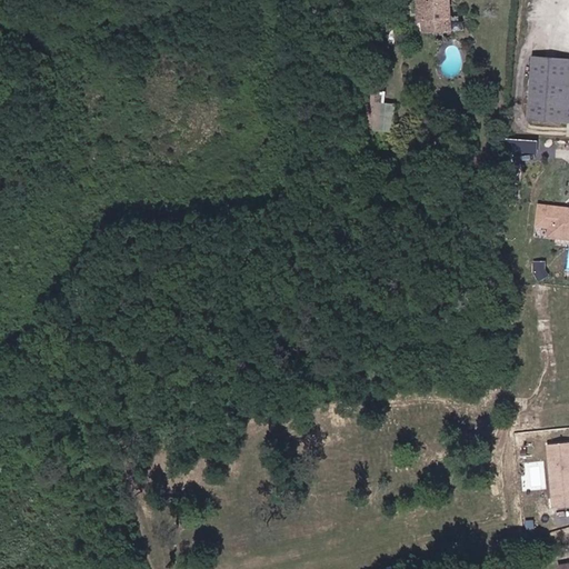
[(452,28),(452,0),(423,0),(425,28),(452,28)]
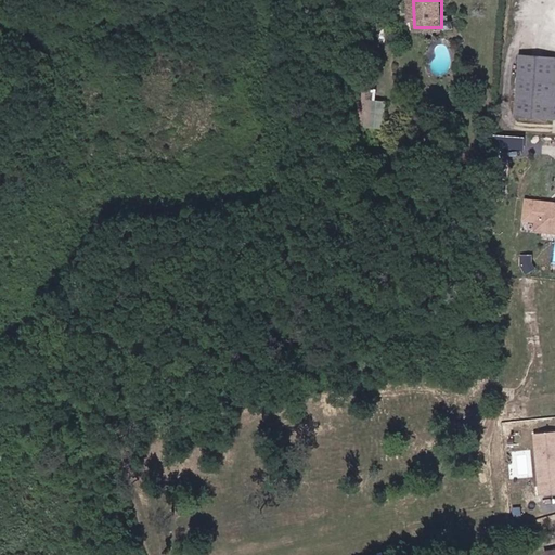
[(529,57),(523,116),(540,117),(545,59),(529,57)]
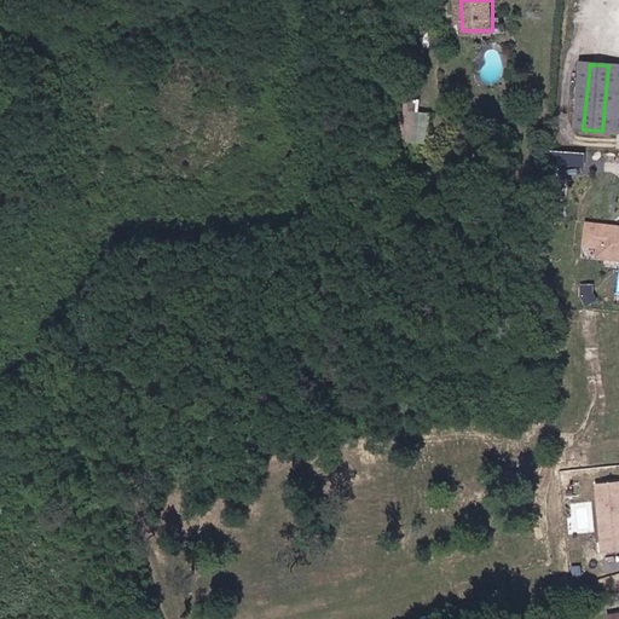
[(618,65),(608,65),(602,131),(618,131),(618,65)]
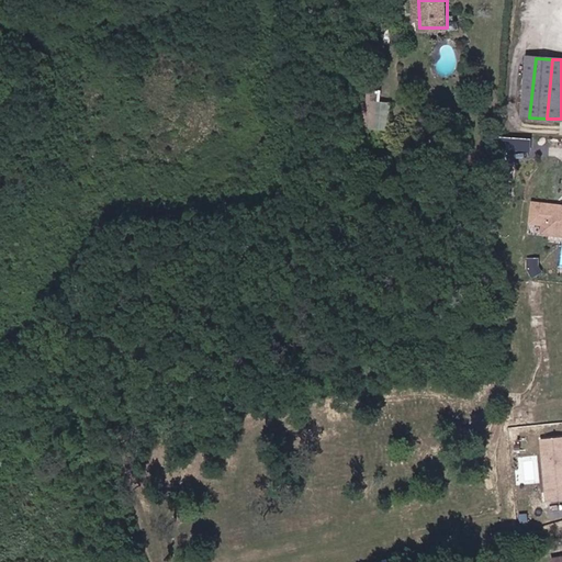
[(375,90),(362,90),(361,128),(389,128),(389,100),(375,100),(375,90)]
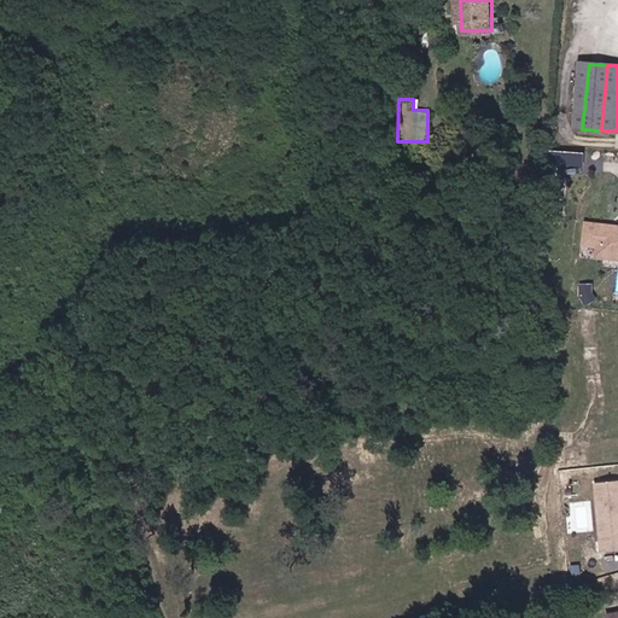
[(617,222),(583,220),(581,246),(594,248),(593,257),(617,258),(617,222)]
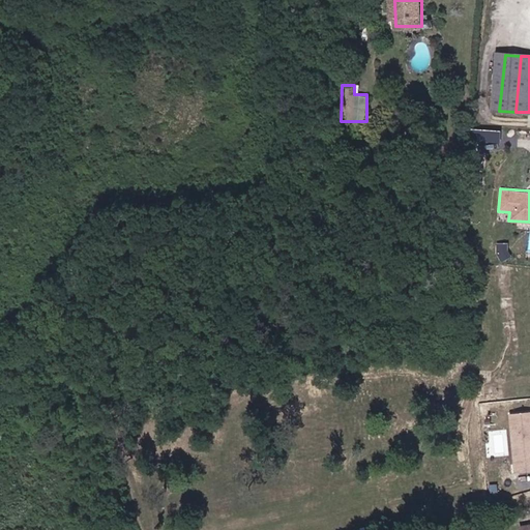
[(529,410),(508,413),(514,473),(529,470),(529,410)]
